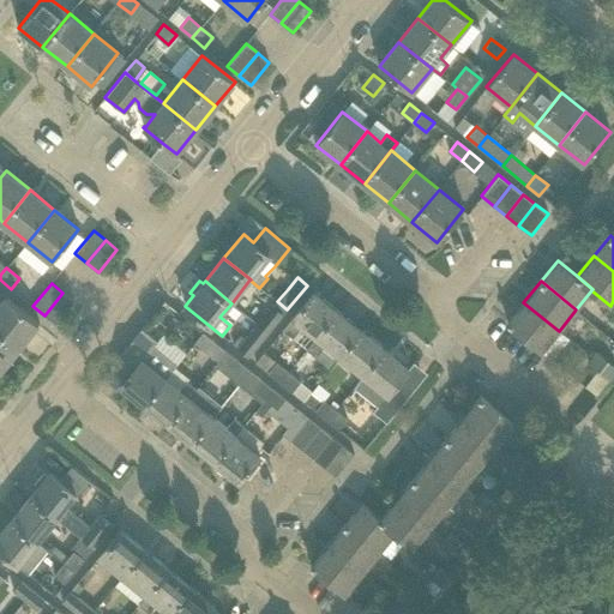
[(302,326),(317,337),(338,311),(314,292),(299,309),(293,318),(282,330),(293,338),(302,326)]
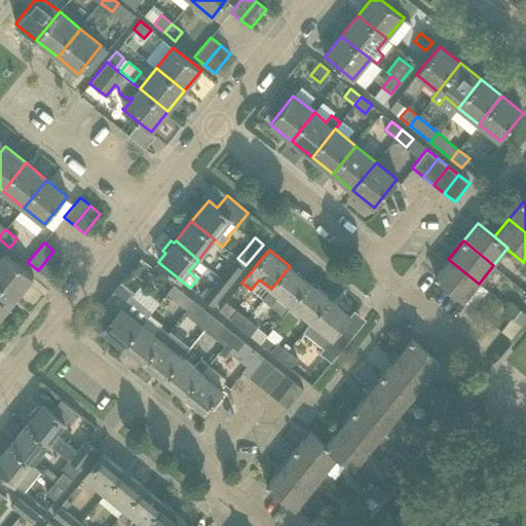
[(53,251),(38,270),(48,278),(64,258),(53,251)]
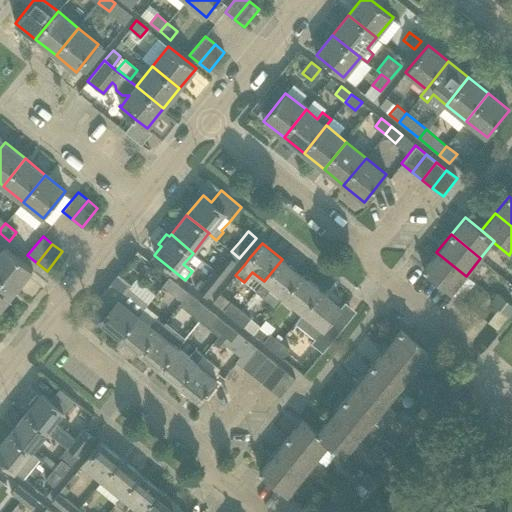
[(5,247),(0,253),(0,276),(16,290),(32,269),(5,247)]
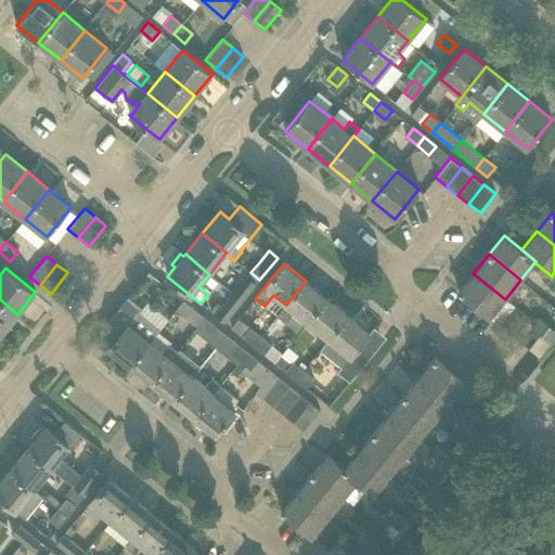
[(242,283),(233,294),(242,301),(259,280),(250,272),(242,283)]
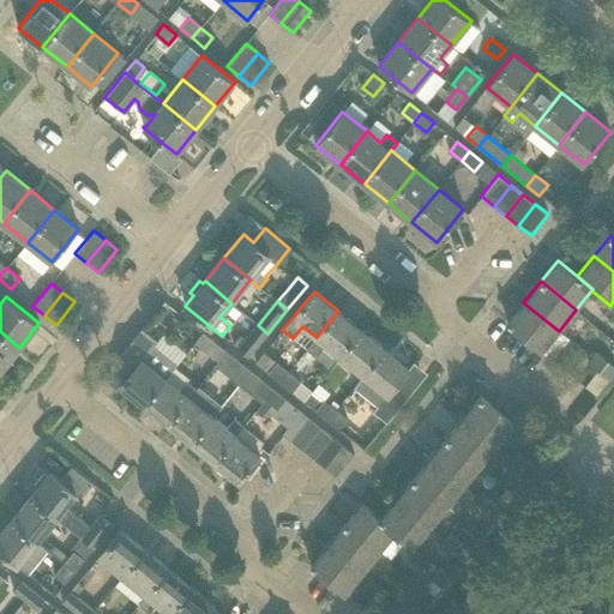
[(559,331),(523,302),(517,311),(507,324),(542,351),(559,331)]
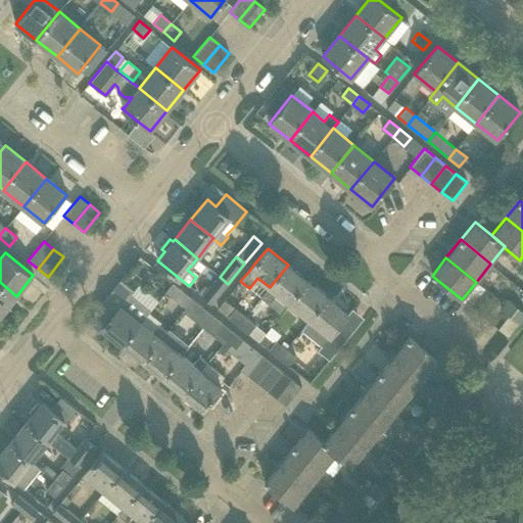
[(278,293),(290,303),(307,281),(288,265),(270,287),(262,297),(270,303),(278,293)]
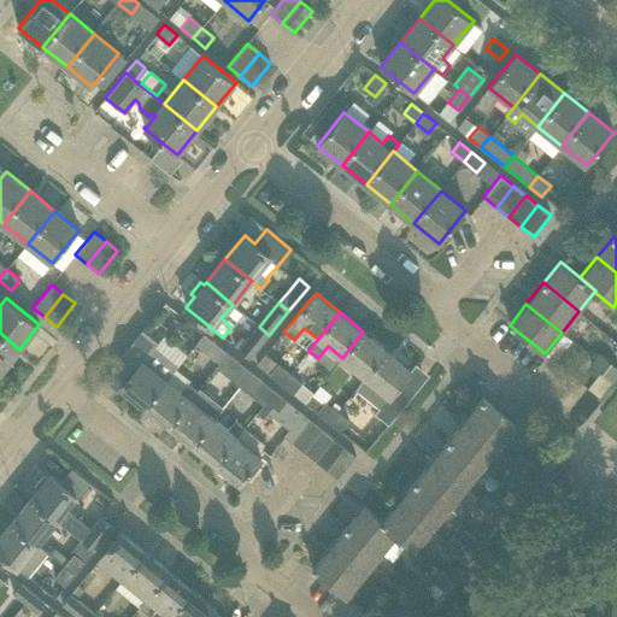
[(269,335),(259,327),(240,351),(250,359),(269,335)]
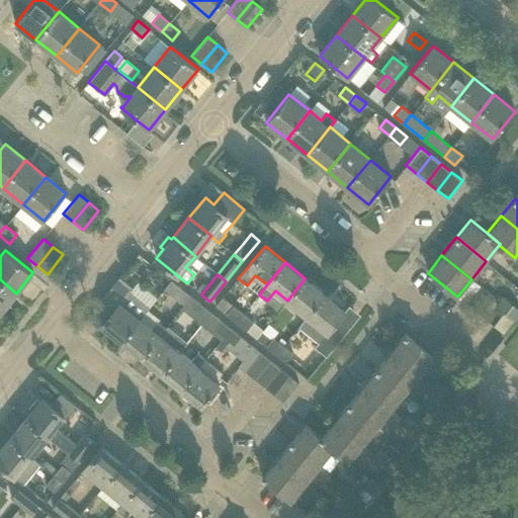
[(101,325),(121,341),(140,319),(150,307),(131,290),(133,287),(119,277),(97,306),(109,316),(101,325)]
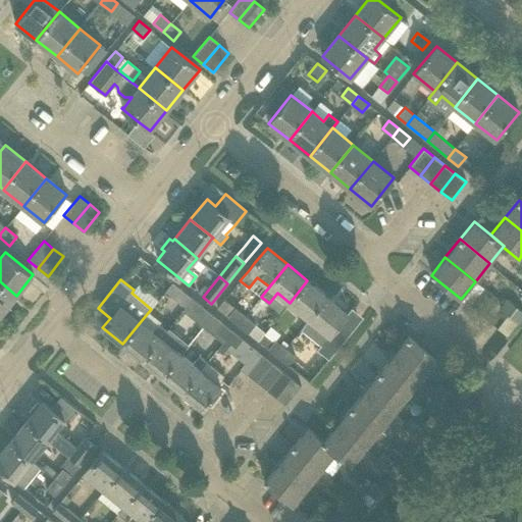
[(290,303),(309,319),(327,297),(307,280),(290,303)]
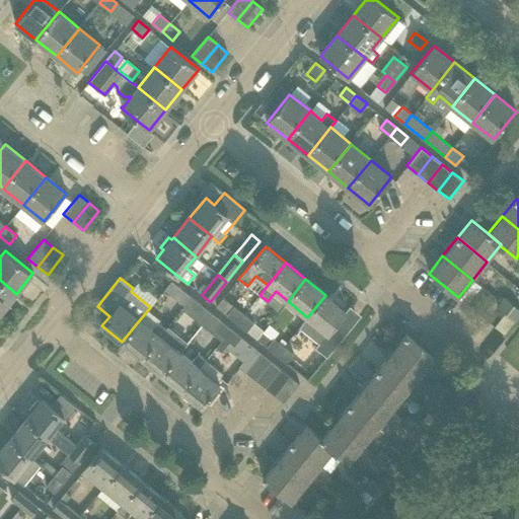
[(0,280),(0,313),(16,294),(0,280)]
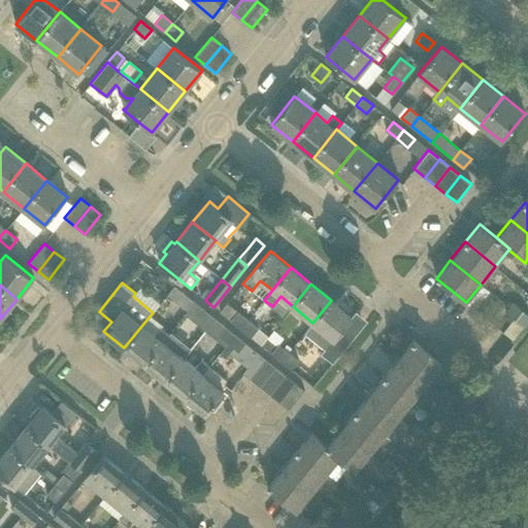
[(177,302),(188,310),(195,302),(185,294),(177,302)]
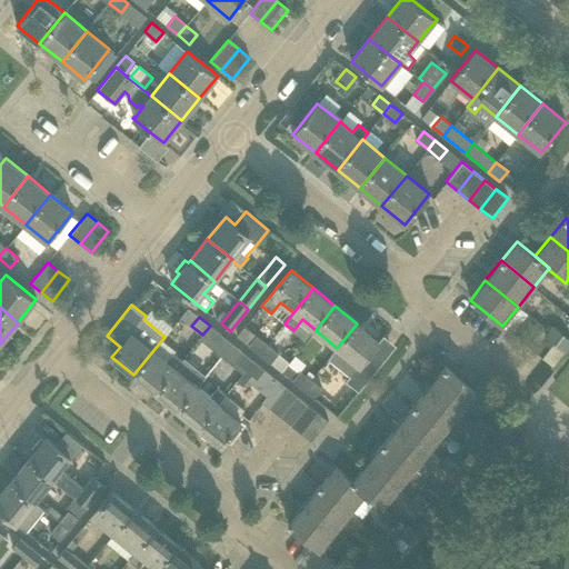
[(337,348),(328,358),(349,376),(346,381),(359,391),(383,361),(371,351),(379,341),(357,323),(337,348)]
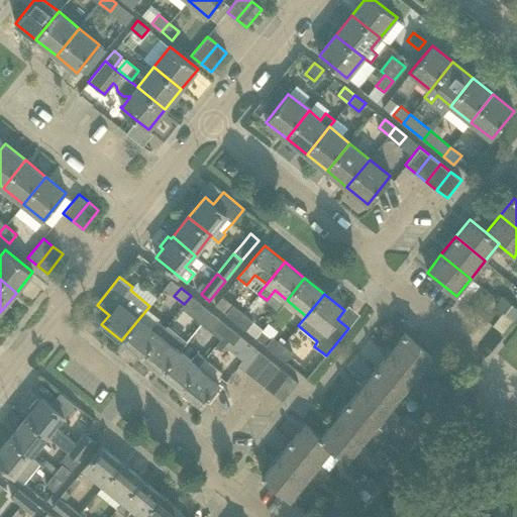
[(191,296),(184,304),(194,312),(201,304),(191,296)]
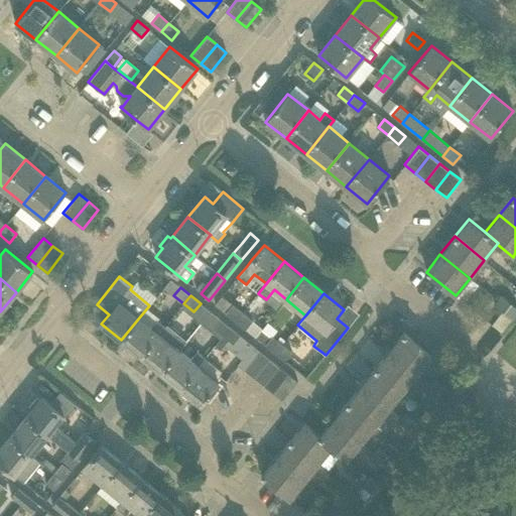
[(494,304),(503,312),(510,303),(501,296),(494,304)]
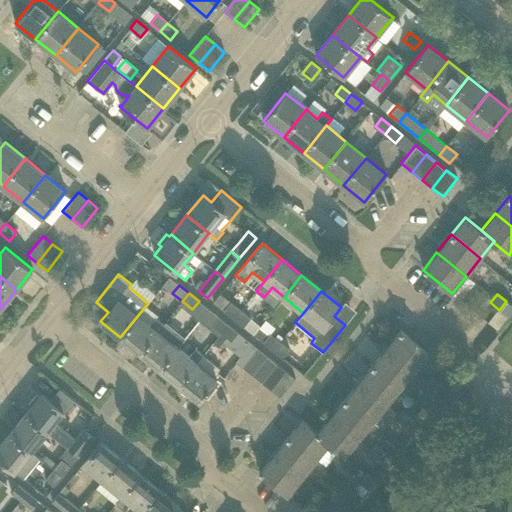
[(511,305),(506,301),(499,310),(508,317),(511,311),(511,305)]
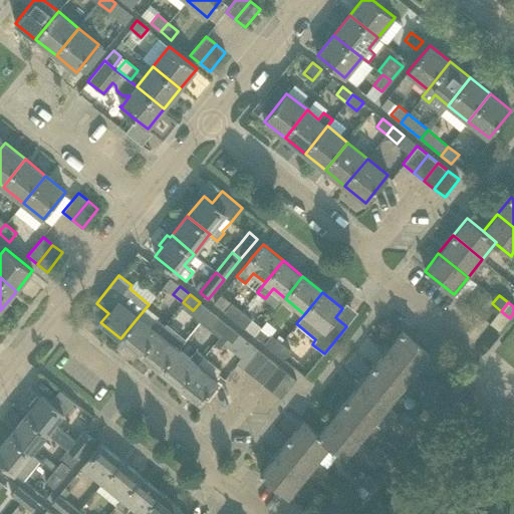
[(224,312),(234,320),(241,312),(231,304),(224,312)]
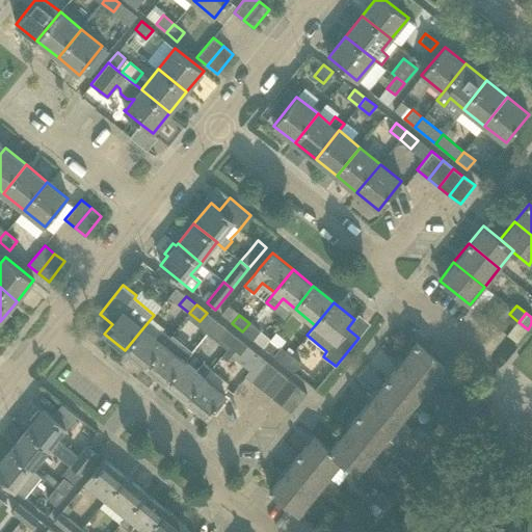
[(249,323),(242,331),(253,340),(260,331),(249,323)]
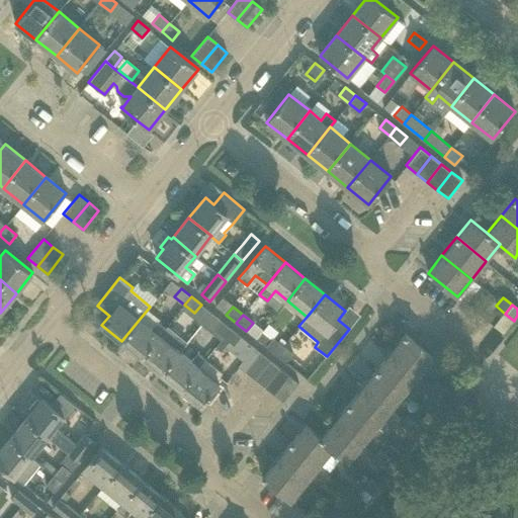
[(121,341),(142,357),(160,335),(166,328),(158,322),(152,329),(140,319),(121,341)]
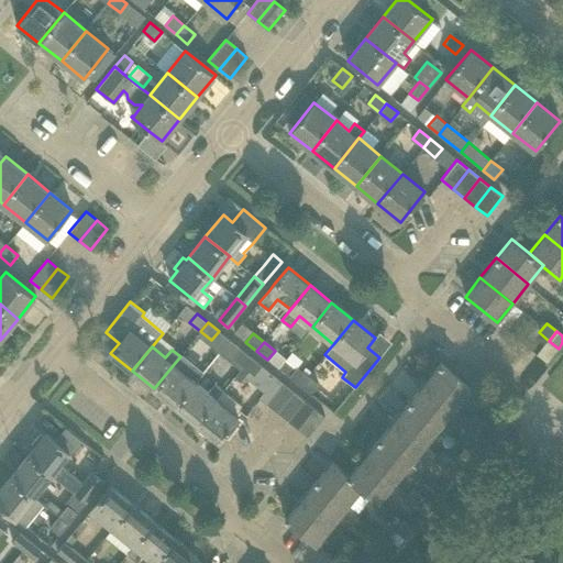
[(233,357),(244,366),(251,357),(241,349),(233,357)]
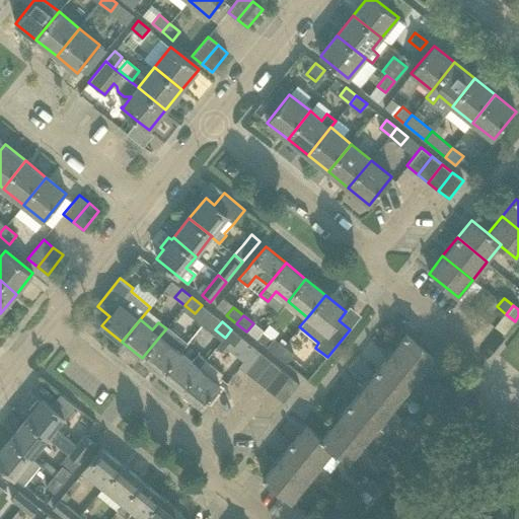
[(231,329),(225,338),(235,346),(241,338),(231,329)]
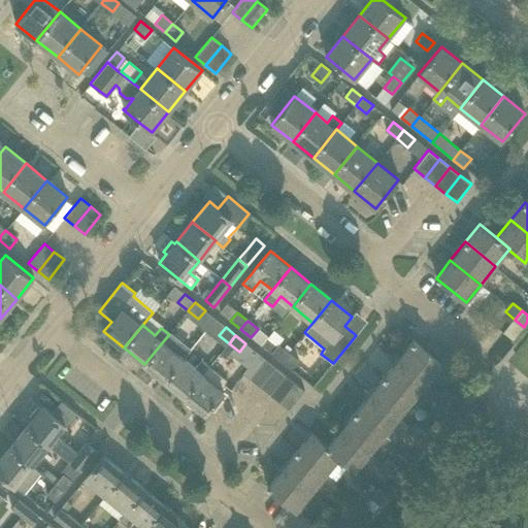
[(430,337),(423,348),(442,364),(451,354),(430,337)]
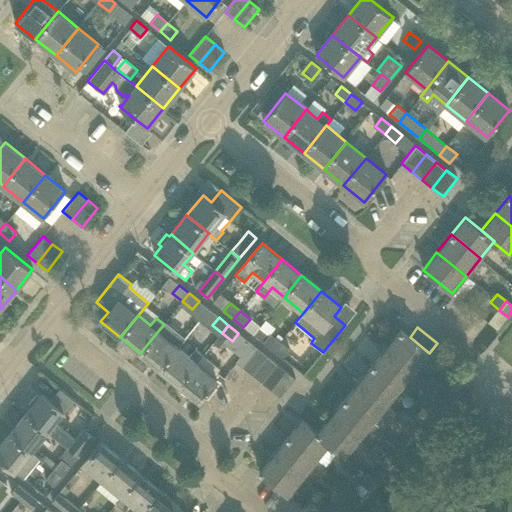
[(400,329),(386,346),(415,370),(429,353),(410,337),(400,329)]
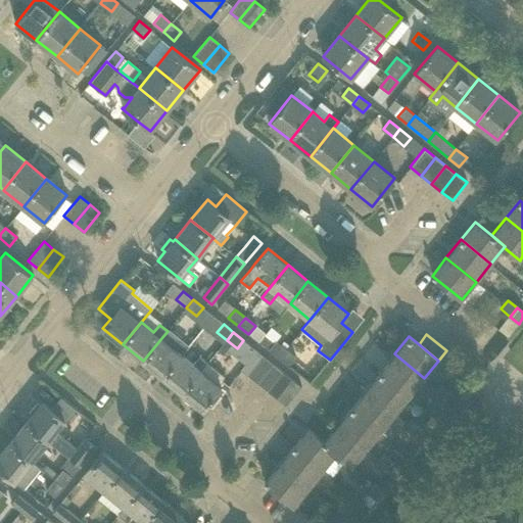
[(143,361),(163,377),(181,354),(182,355),(187,348),(187,347),(180,341),(174,348),(161,338),(143,361)]
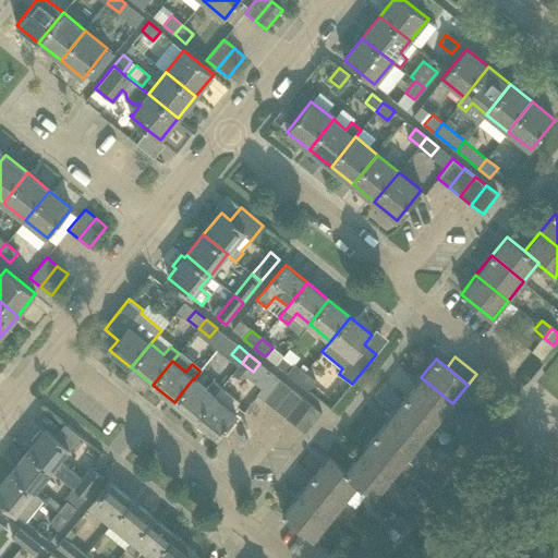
[(287,374),(298,383),(304,373),(294,364),(287,374)]
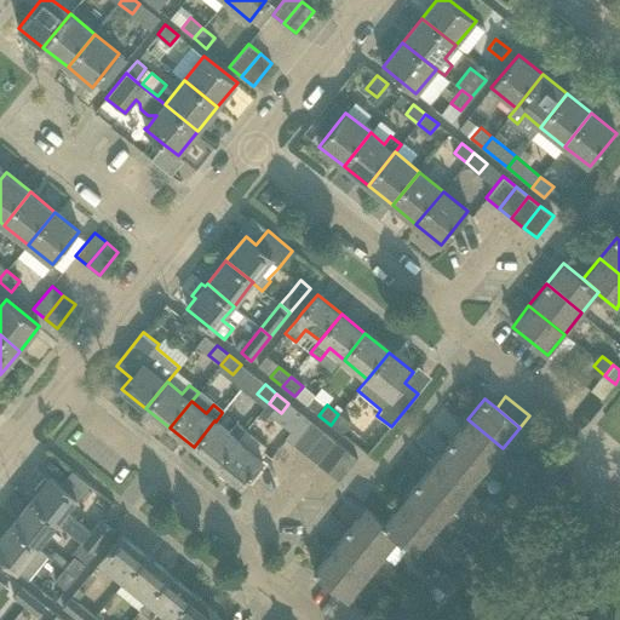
[(338,414),(331,425),(343,435),(351,425),(338,414)]
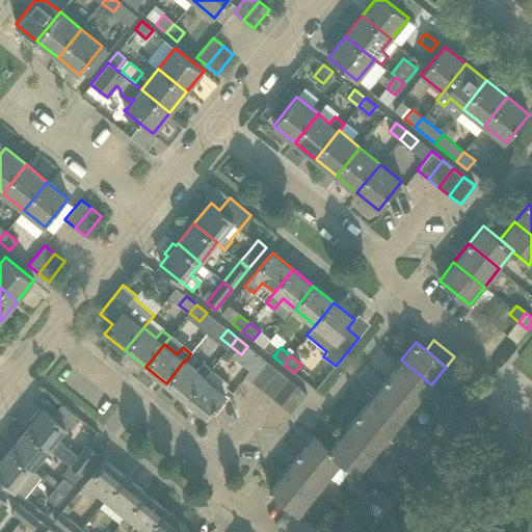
[(401,360),(387,378),(417,402),(431,384),(401,360)]
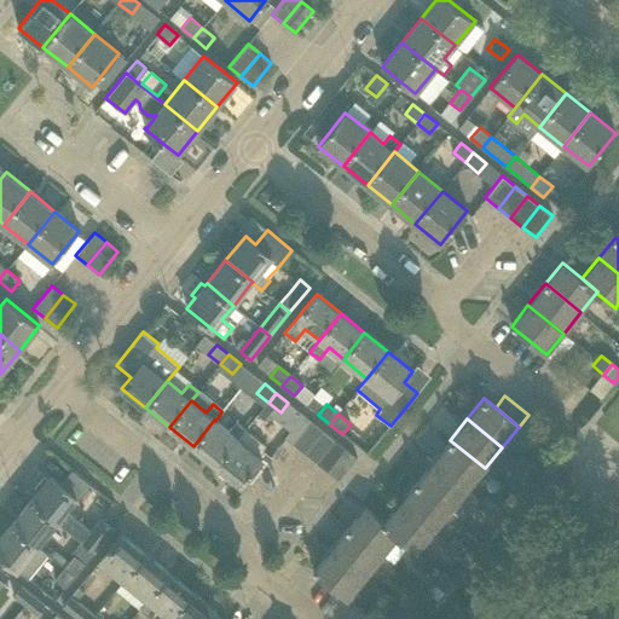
[(194,446),(217,466),(238,439),(246,431),(236,422),(229,431),(215,421),(214,420),(194,446)]
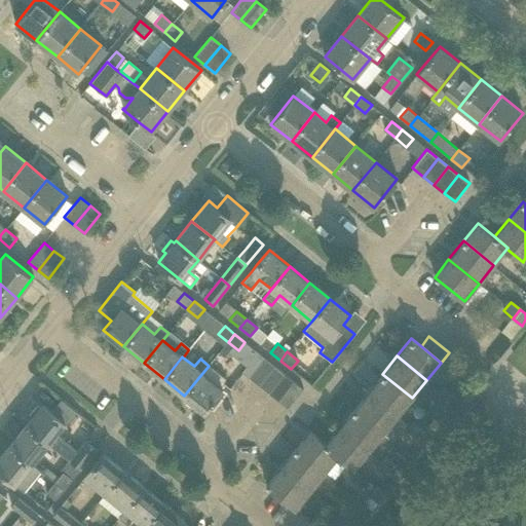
[(250,377),(259,385),(274,366),(265,359),(250,377)]
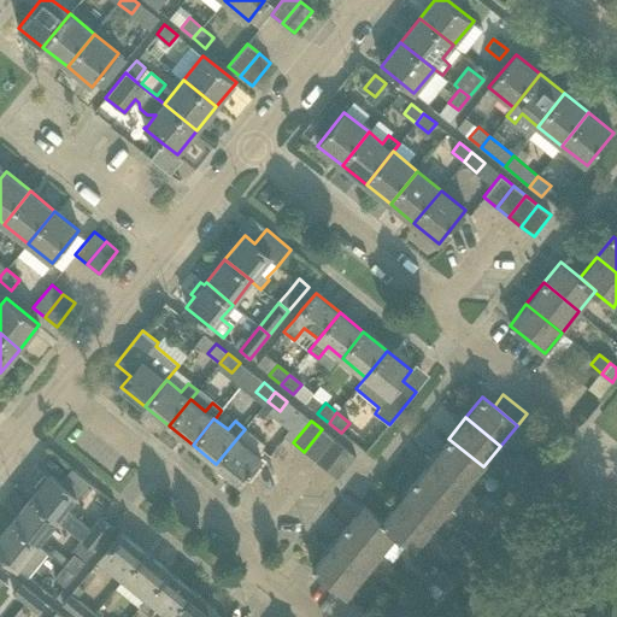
[(238,438),(216,464),(240,483),(257,464),(262,468),(270,457),(259,448),(264,444),(254,436),(245,429),(238,438)]
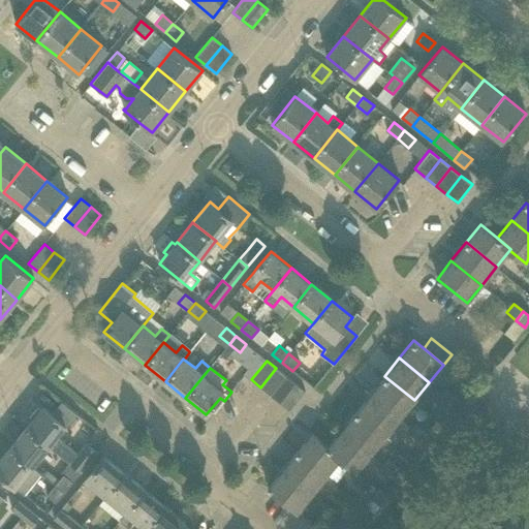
[(260,387),(270,395),(285,376),(276,368),(260,387)]
